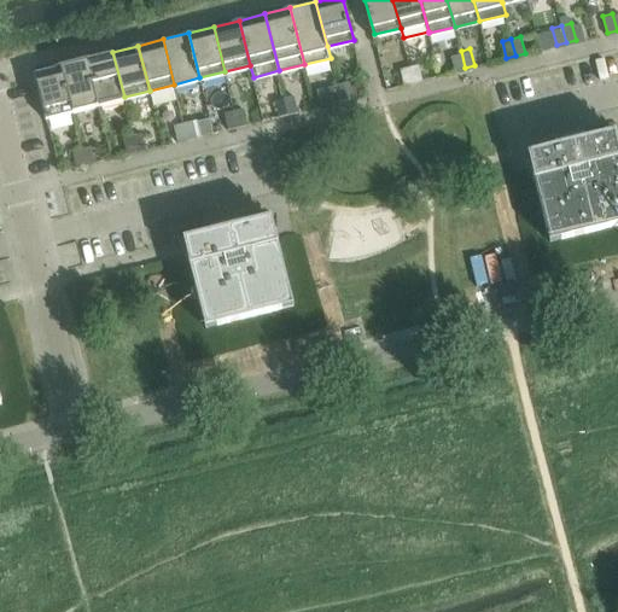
[(461,51),(452,53),(455,70),(465,68),(461,51)]
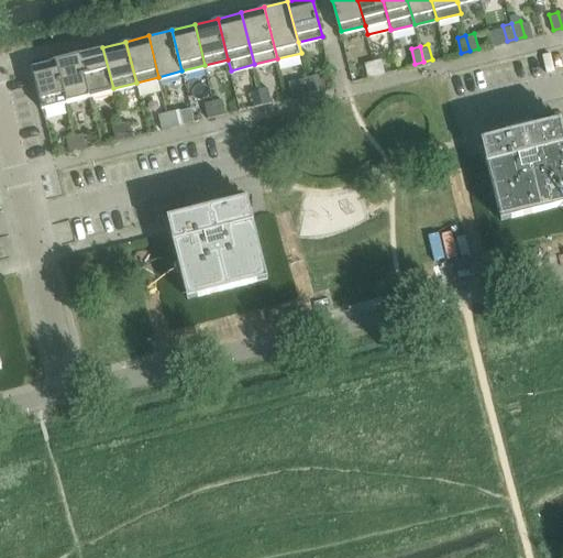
[(102,47),(79,53),(90,94),(113,88),(102,47)]
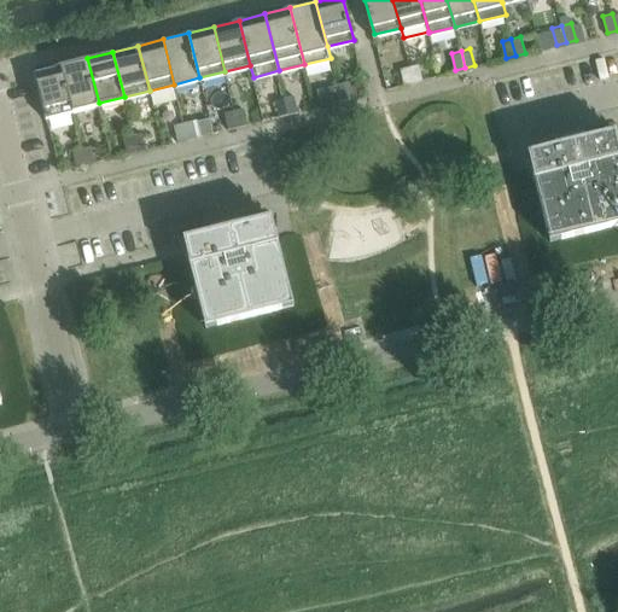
[(87,58),(62,64),(74,110),(99,103),(87,58)]
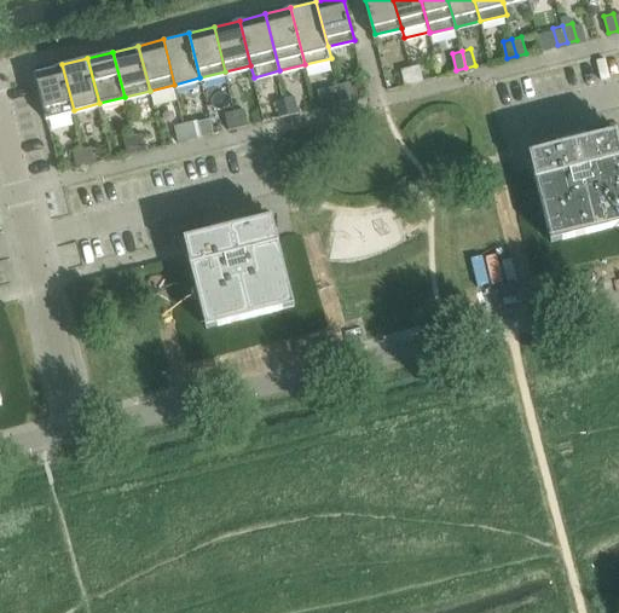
[(410,64),(415,81),(423,79),(420,62),(410,64)]
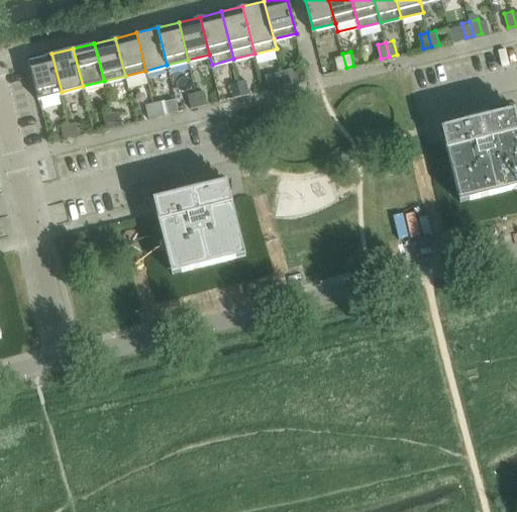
[(30,61),(30,62),(39,97),(62,92),(52,54),(32,59),(31,60),(30,61)]
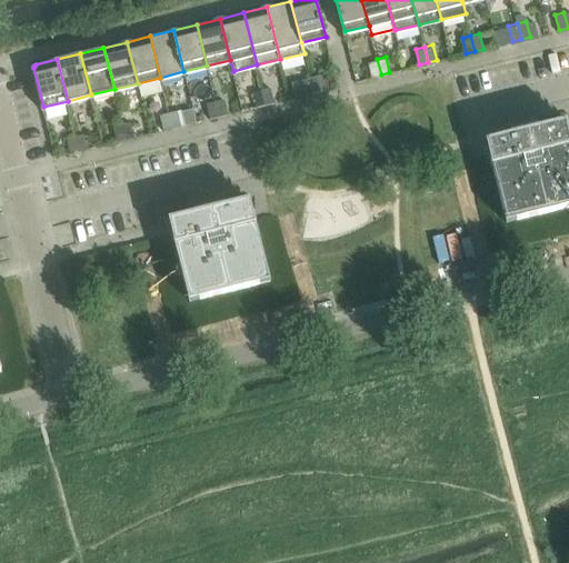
[(377,59),(368,61),(372,77),(381,74),(377,59)]
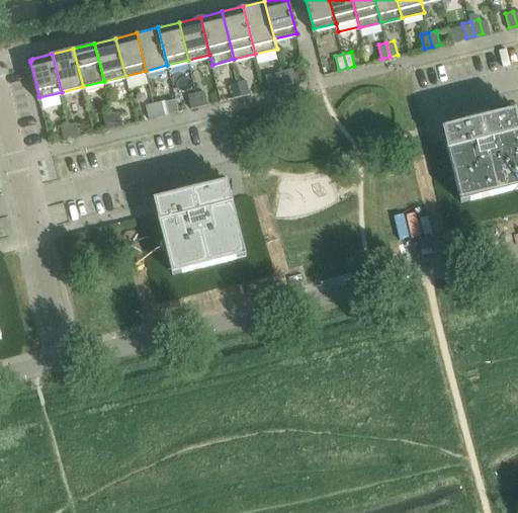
[(281,69),(284,83),(292,81),(289,67),(281,69)]
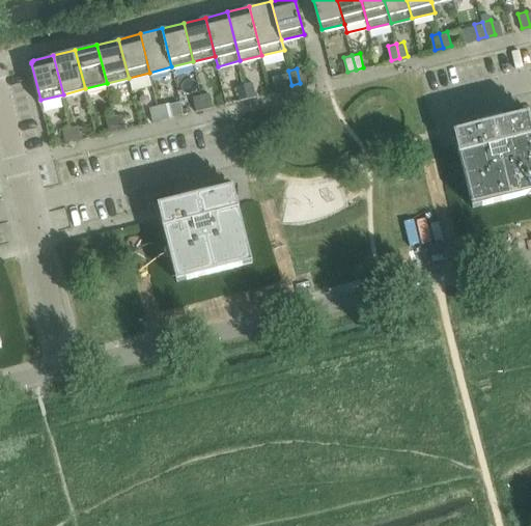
[(288,71),(280,73),(284,87),(291,85),(288,71)]
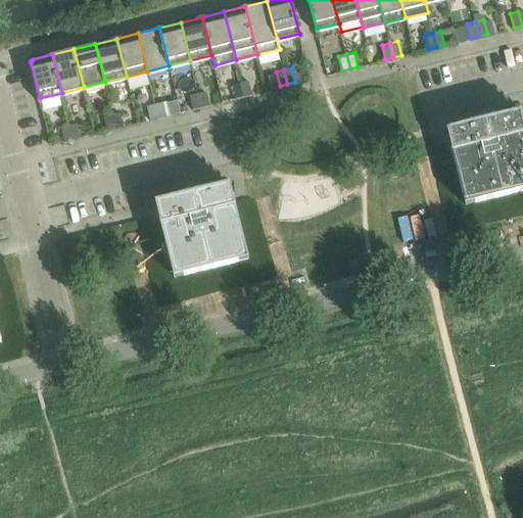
[(249,79),(241,81),(244,94),(252,92),(249,79)]
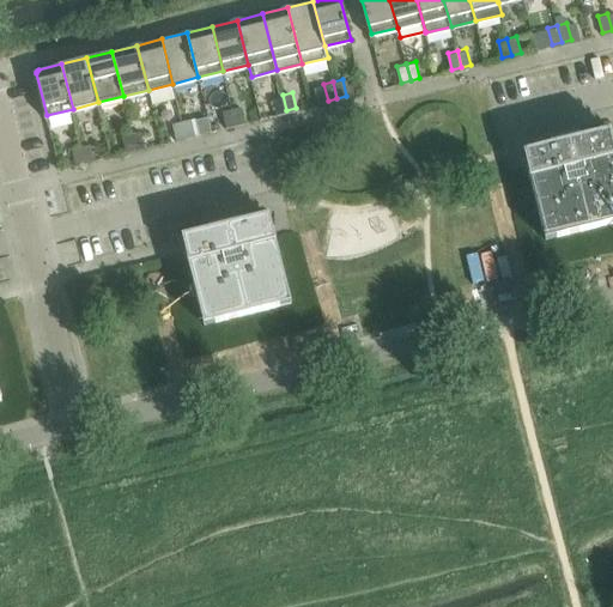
[(283,95),(273,97),(277,113),(286,110),(283,95)]
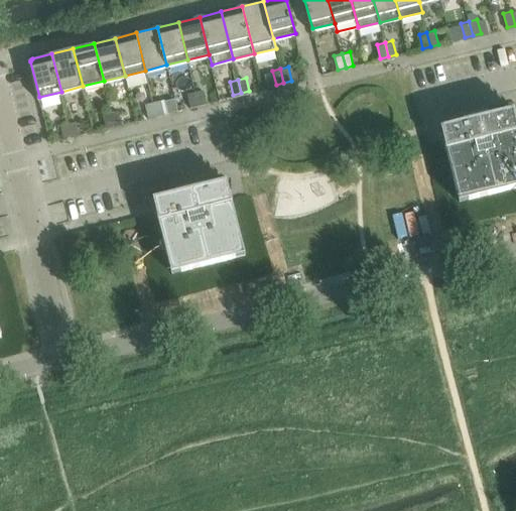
[(196,90),(199,104),(207,102),(204,88),(196,90)]
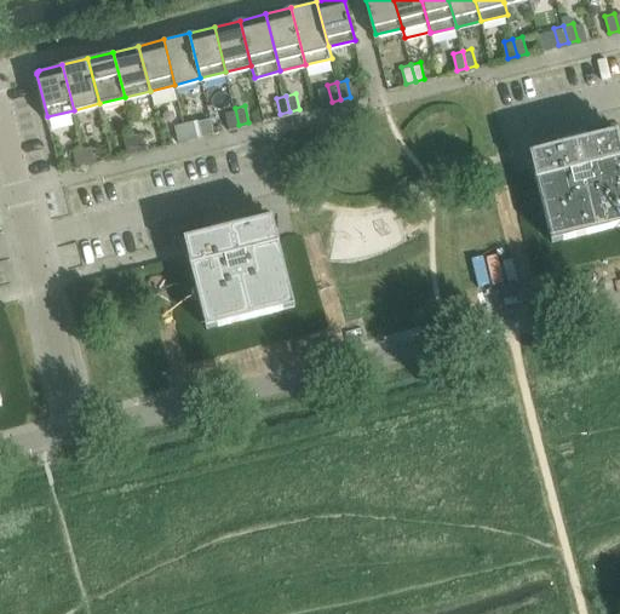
[(235,108),(225,110),(229,127),(239,125),(235,108)]
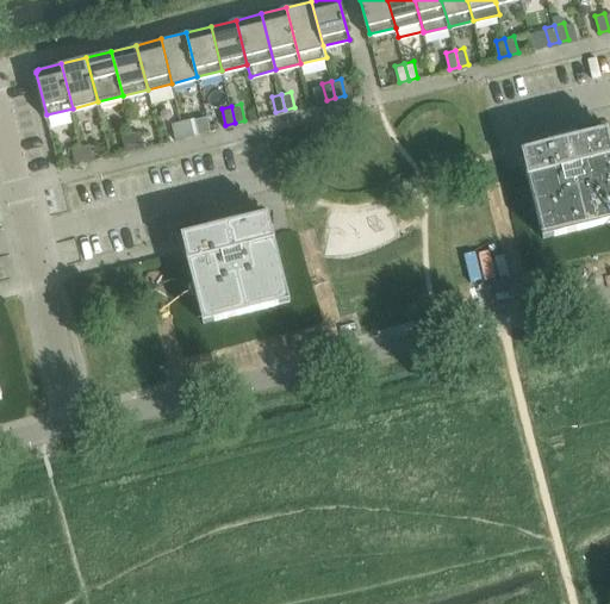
[(181,119),(185,135),(194,132),(191,117),(181,119)]
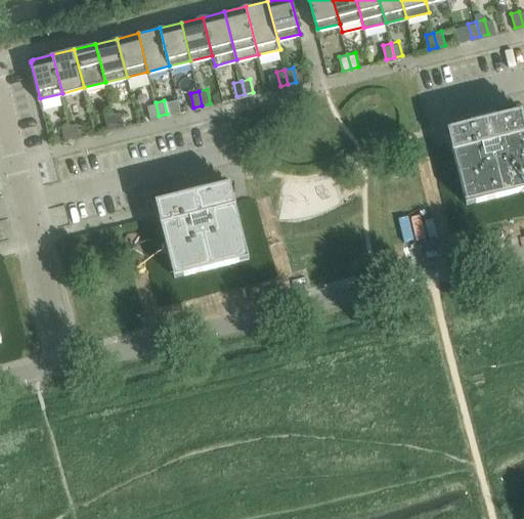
[(156,102),(147,104),(150,118),(159,116),(156,102)]
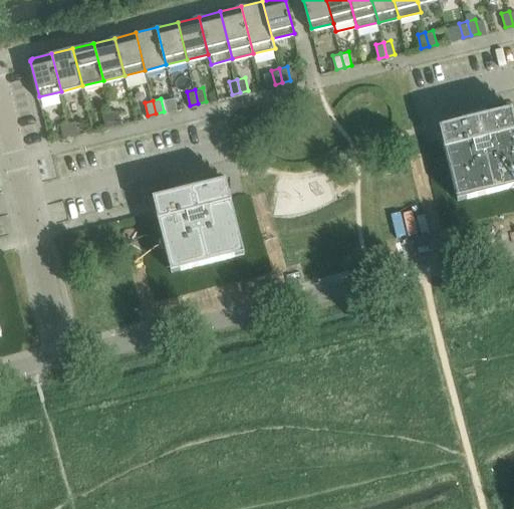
[(513,112),(512,107),(439,125),(444,143),(457,199),(513,184),(513,112)]
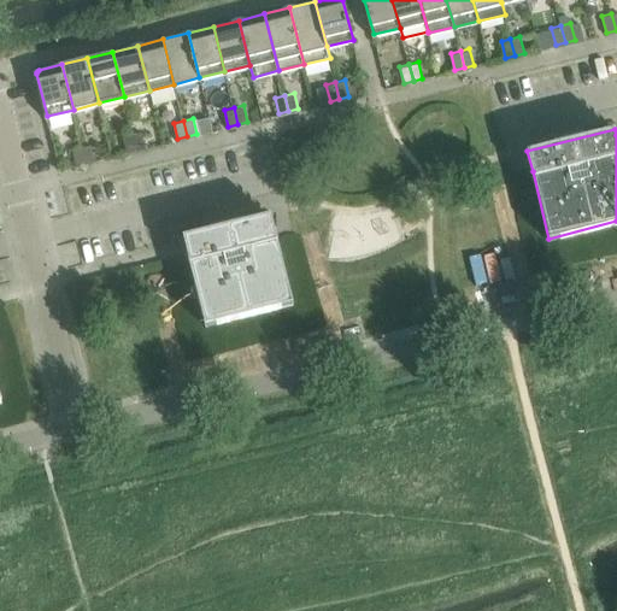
[(133,133),(137,150),(146,147),(142,130),(133,133)]
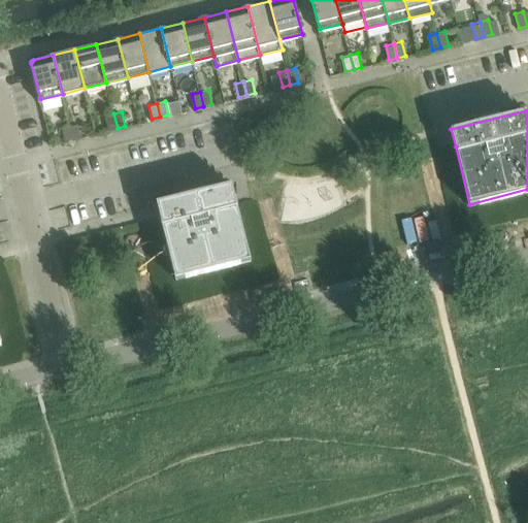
[(113,113),(105,116),(109,130),(118,128),(113,113)]
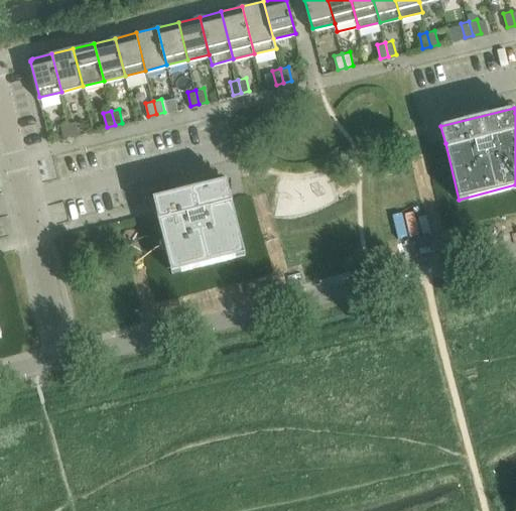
[(69,121),(73,135),(80,133),(77,119),(69,121)]
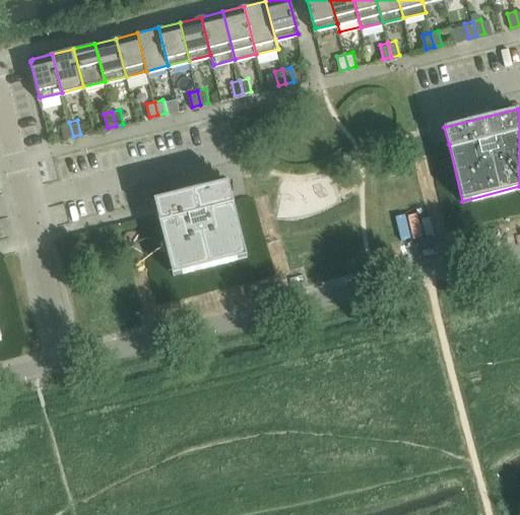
[(69,122),(61,124),(65,138),(73,136),(69,122)]
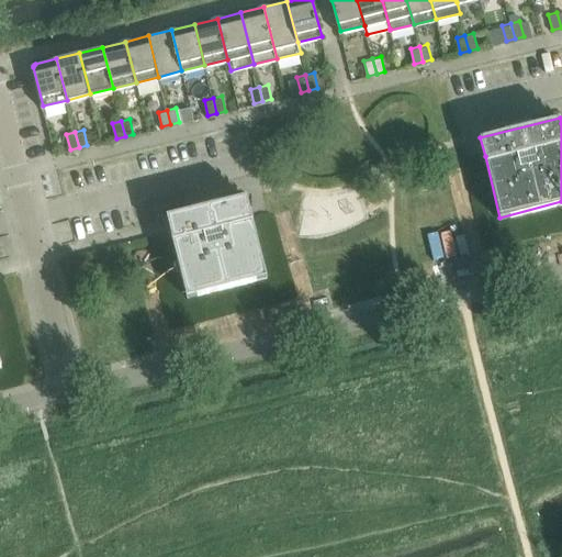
[(222,201),(167,215),(171,232),(187,296),(267,276),(254,219),(247,195),(222,201)]
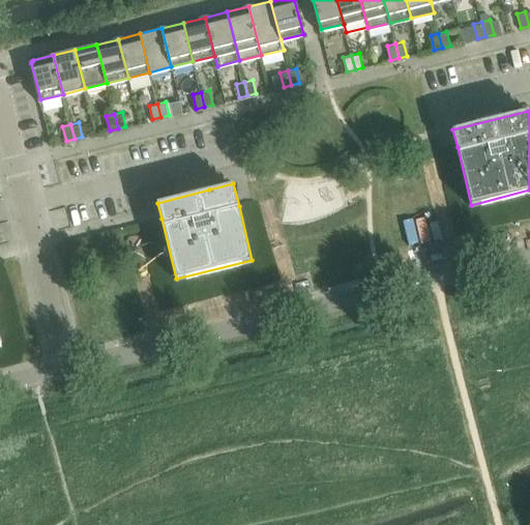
All buildings are outlined.
